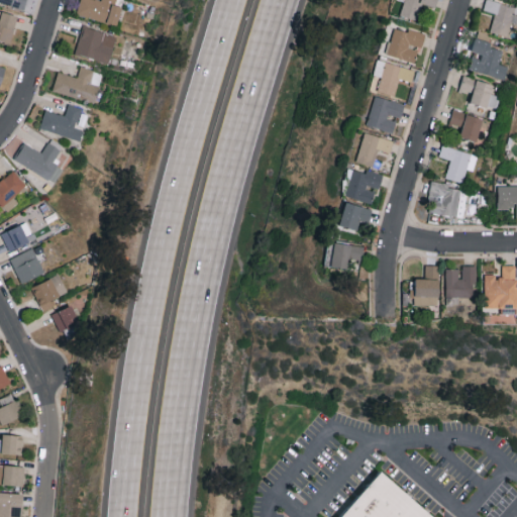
[(0,0),(0,2),(24,8),(25,0),(0,0)]
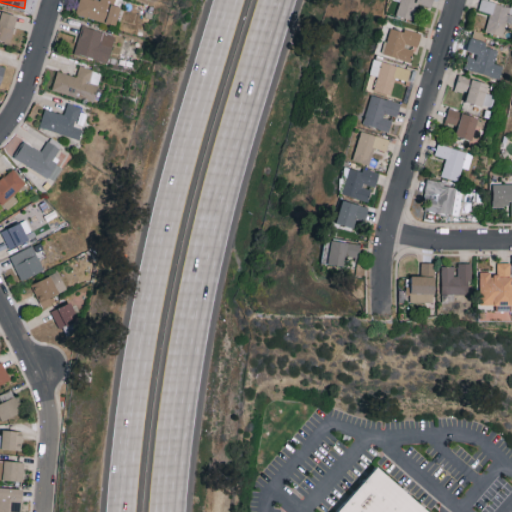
[(116,25),(122,0),(99,0),(100,0),(99,0),(78,0),(75,14),(116,25)]
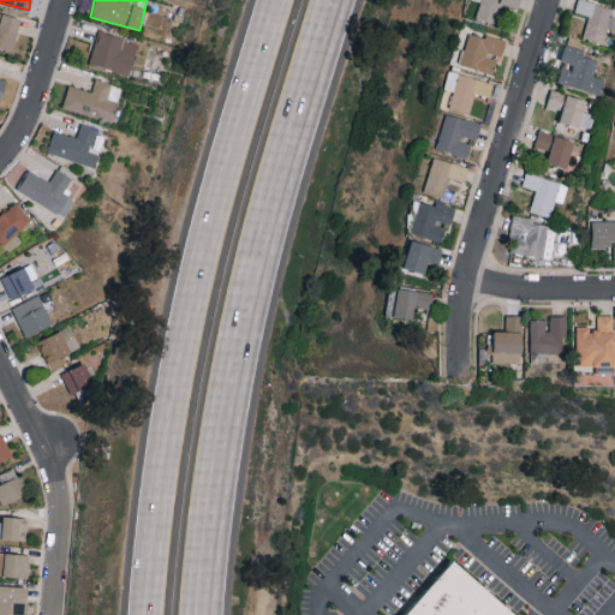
[(519,0),(473,0),(478,1),(473,17),(496,23),(501,4),(518,7),(519,0)]
